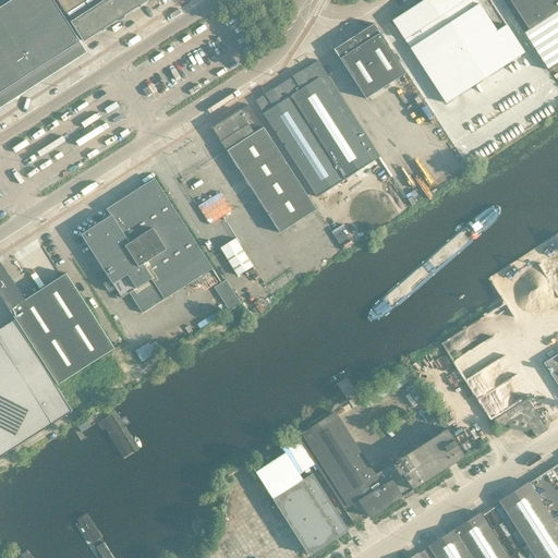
[(53,0),(10,0),(0,7),(0,93),(81,41),(53,0)]
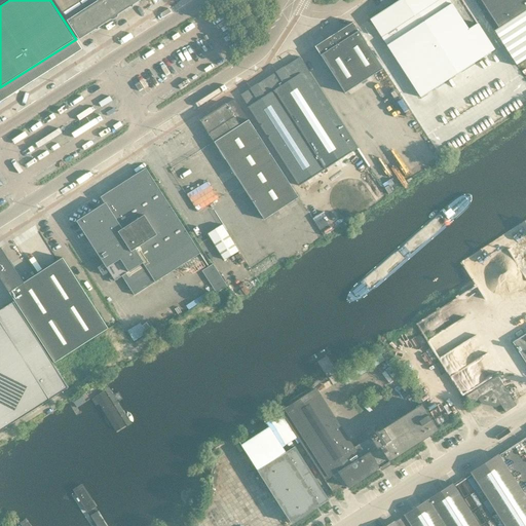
[(53,0),(79,40),(96,30),(96,27),(99,28),(110,20),(111,17),(115,14),(118,14),(129,7),(130,4),(133,5),(141,0),(53,0)]
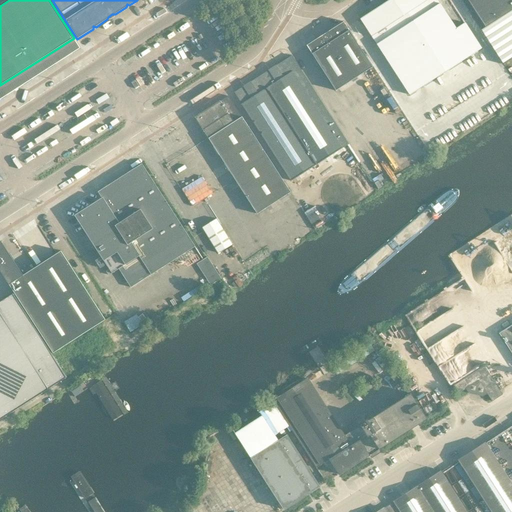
[(388,0),(360,19),(409,95),(481,49),(449,0),(388,0)]
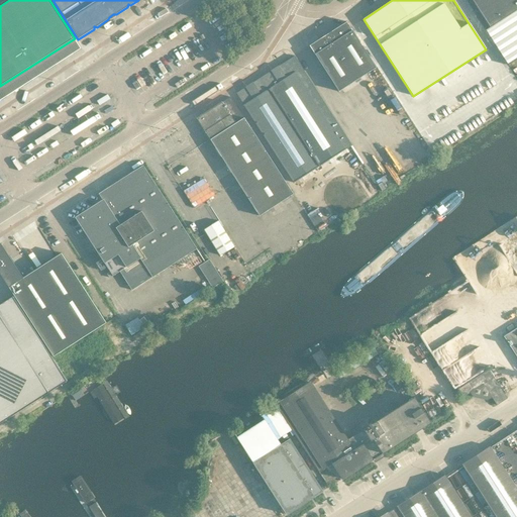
[(516,9),(516,0),(466,0),(486,30),(516,9)]
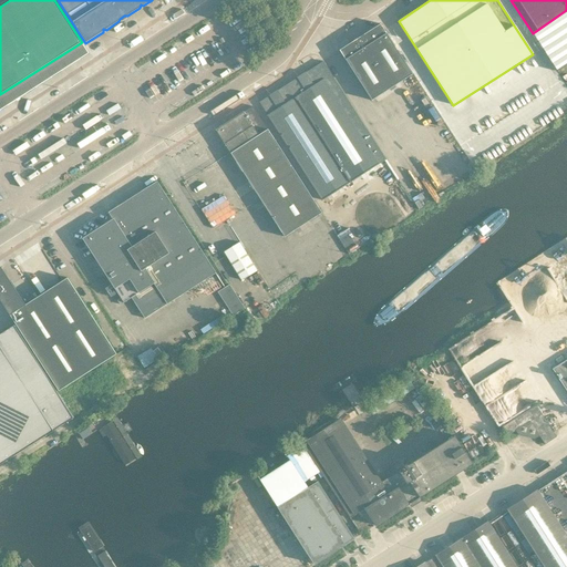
[(557,71),(566,63),(566,10),(533,33),(557,71)]
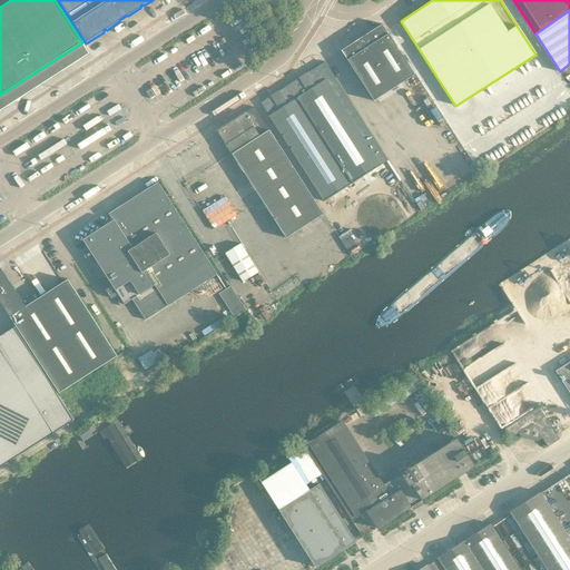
[(341,50),(373,101),(414,75),(382,25),(341,50)]
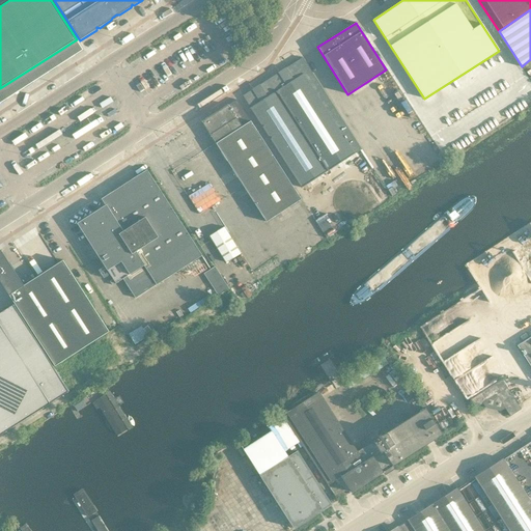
[(295,61),(243,95),(302,187),(361,149),(302,58),(296,62),(295,61)]
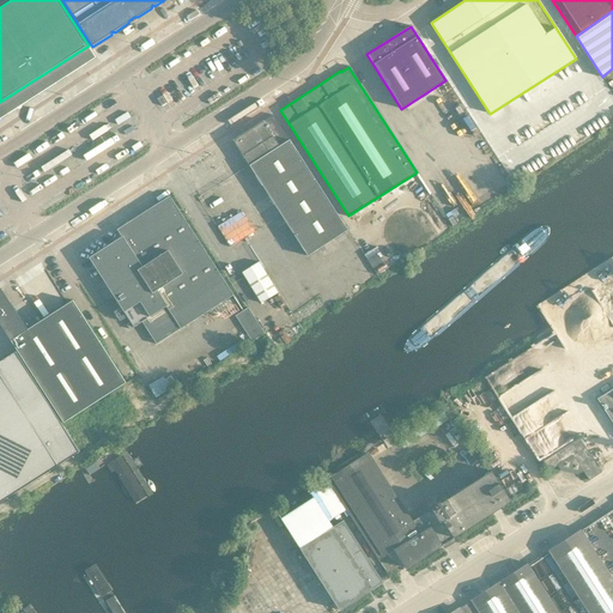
[(263,121),(232,140),(308,256),(347,230),(273,115),(263,121)]
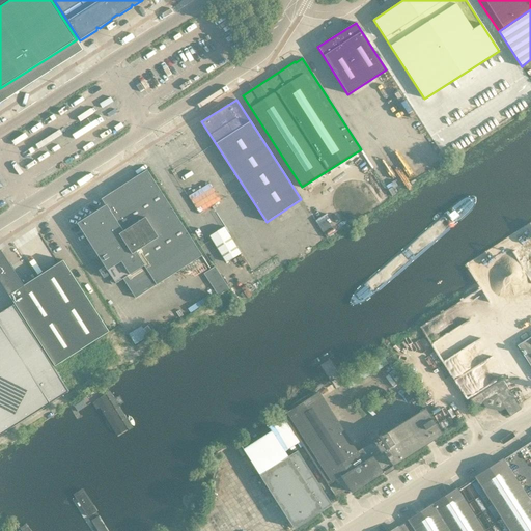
[(147,169),(112,192),(102,199),(106,205),(78,223),(86,236),(91,234),(101,249),(94,253),(93,253),(94,254),(95,256),(96,256),(98,255),(115,283),(123,279),(136,298),(202,255),(147,169)]
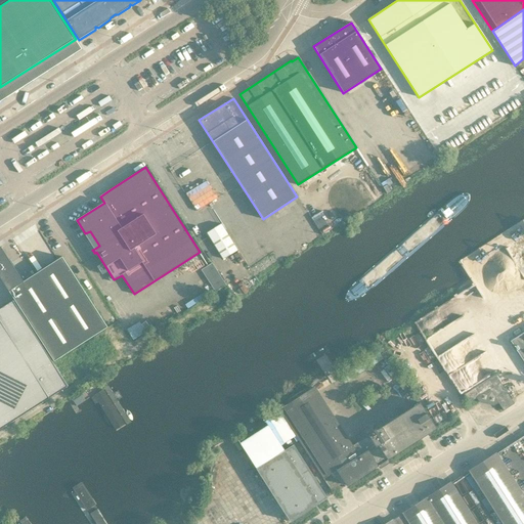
[(237,250),(221,224),(207,232),(223,259),(237,250)]
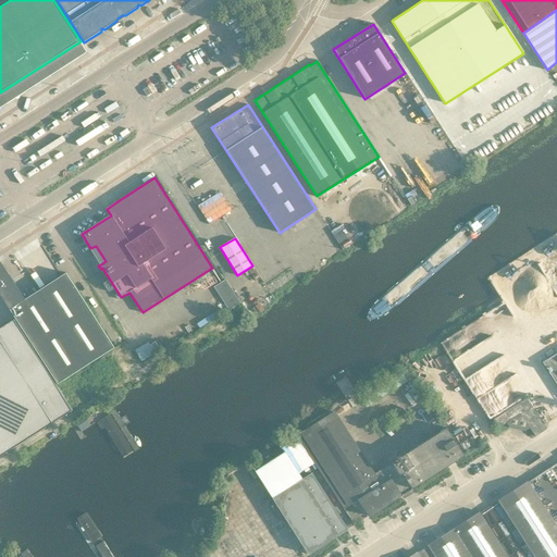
[(66,273),(61,275),(25,299),(10,275),(1,262),(0,263),(0,295),(58,384),(114,348),(66,273)]
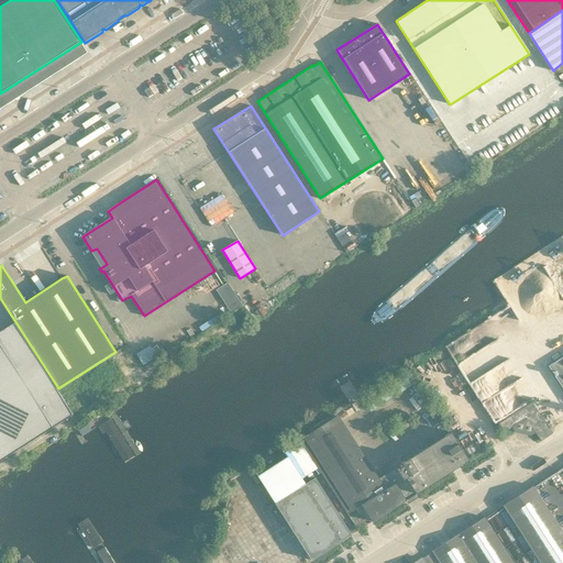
[(216,290),(231,313),(243,306),(228,283),(216,290)]
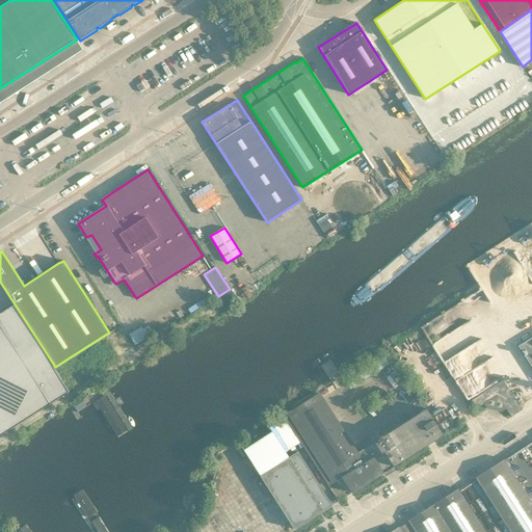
[(0,313),(0,435),(69,392),(53,368),(14,304),(14,306),(0,313)]
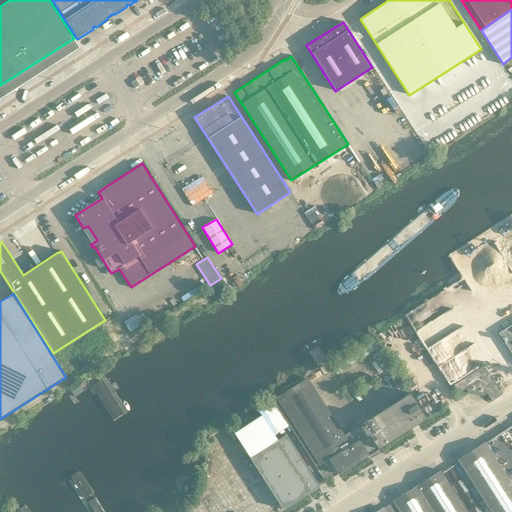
[(166,317),(175,311),(172,307),(163,312),(166,317)]
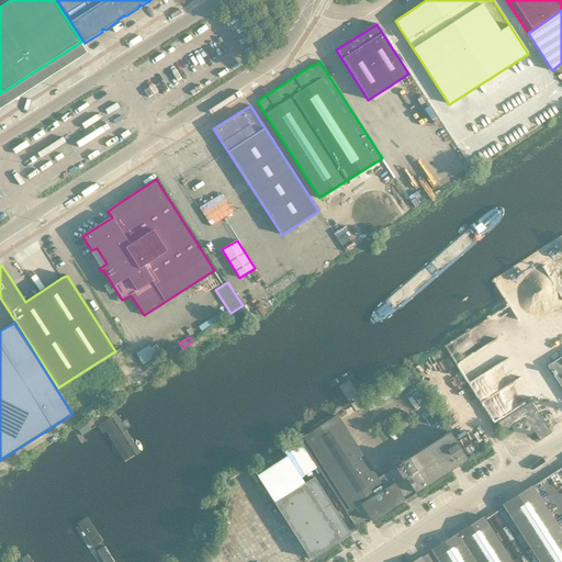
[(487,344),(458,363),(469,381),(495,364),(492,358),(495,356),(487,344)]
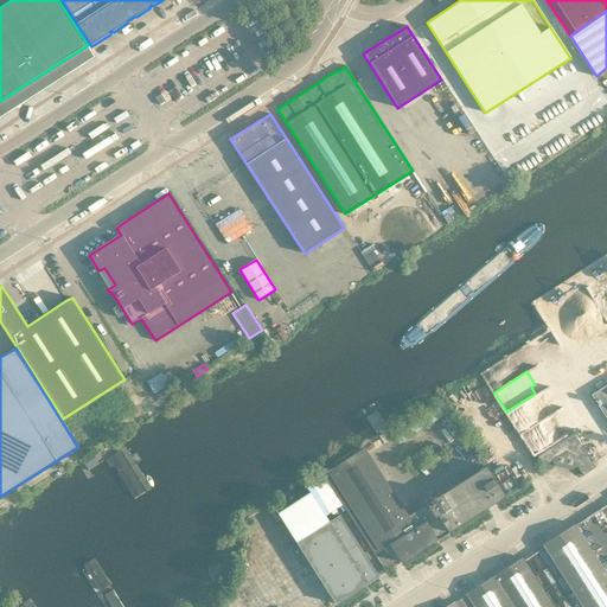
[(158,375),(148,381),(154,391),(164,387),(158,375)]
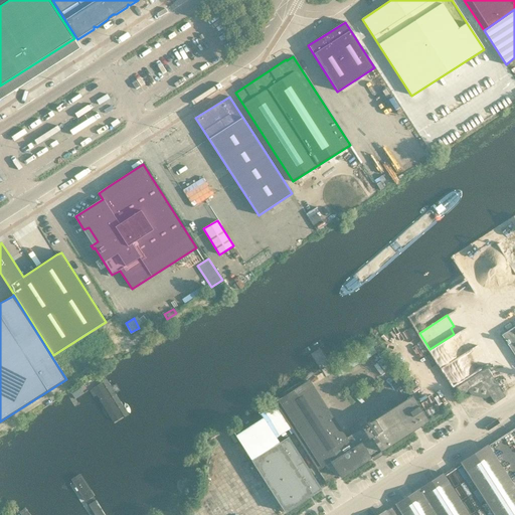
[(514,326),(502,335),(514,355),(514,326)]
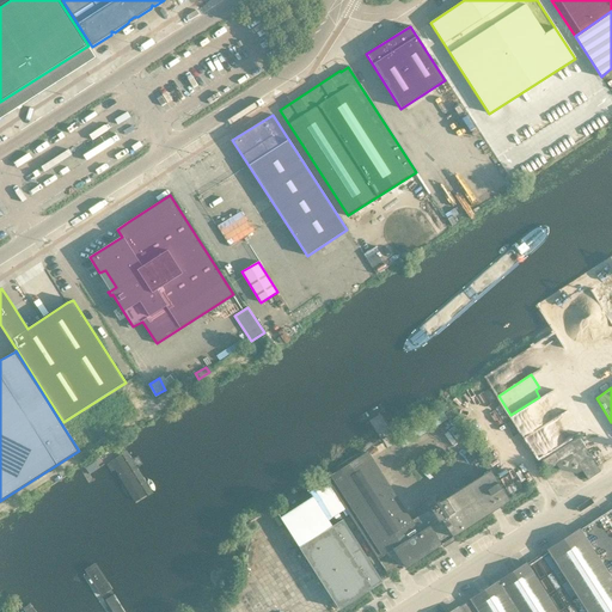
[(577,438),(575,434),(540,457),(543,460),(542,460),(548,470),(557,464),(561,469),(576,472),(581,470),(588,479),(600,471),(585,447),(585,446),(579,438),(577,438)]
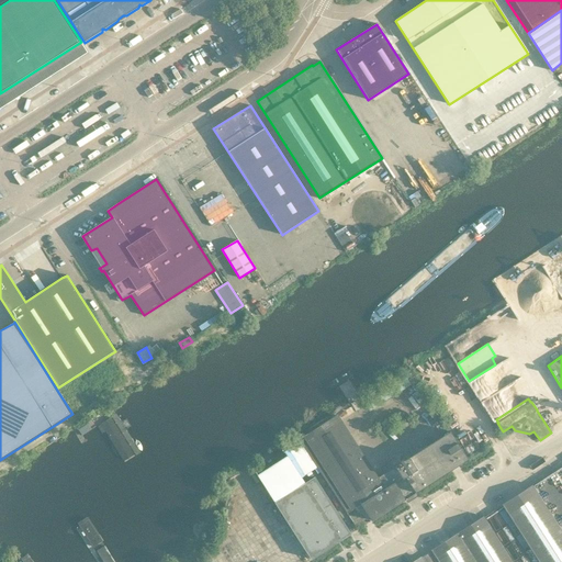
[(403,496),(414,490),(416,493),(469,459),(451,431),(409,458),(409,457),(395,467),(378,479),(337,415),(300,439),(317,469),(347,514),(355,508),(353,508),(361,504),(372,520),(405,499),(403,496)]
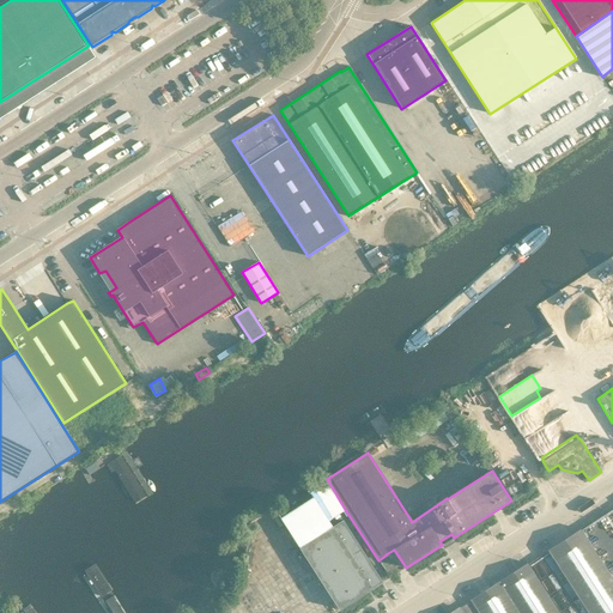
[(134,501),(145,493),(121,454),(109,461),(134,501)]
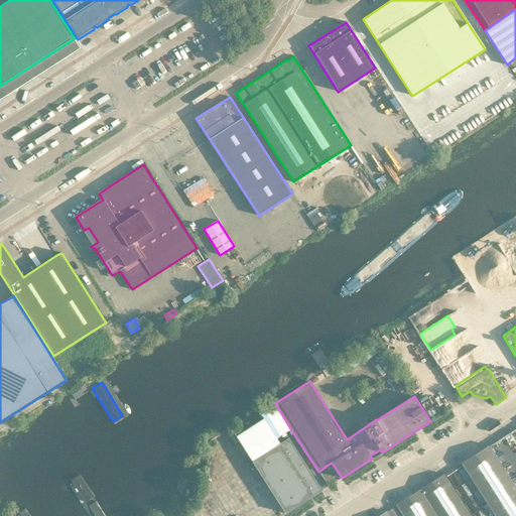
[(291,430),(275,403),(260,412),(265,419),(277,439),(291,430)]
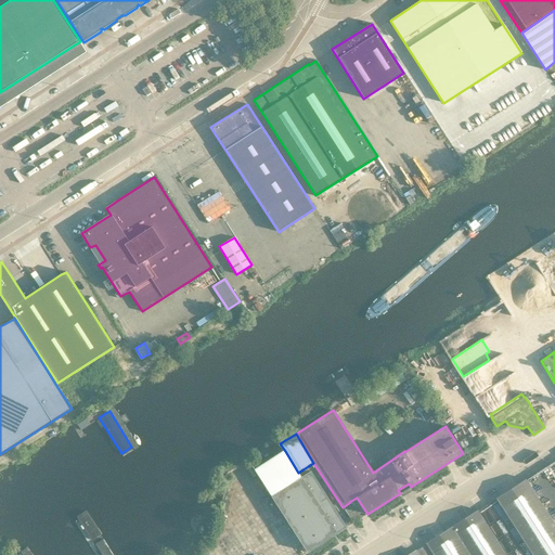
[(301,477),(298,473),(285,451),(255,469),(272,497),(301,477)]
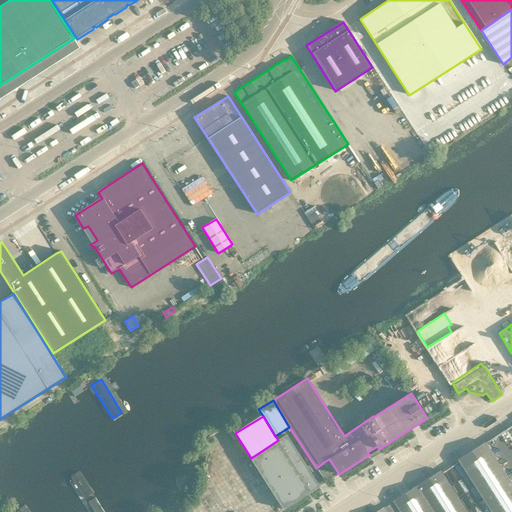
[(5,441),(11,437),(7,431),(1,434),(5,441)]
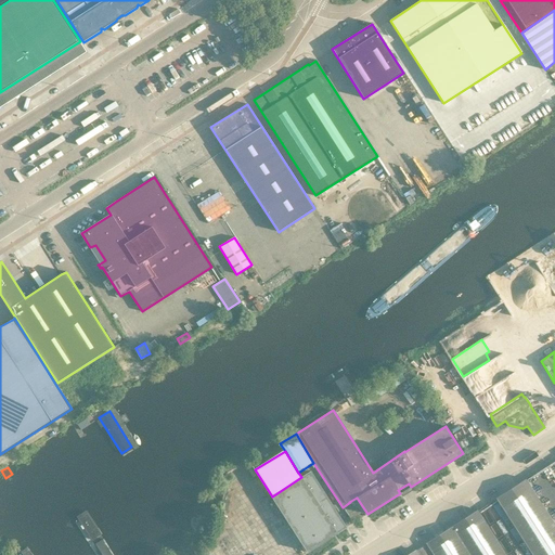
[(310,472),(301,477),(272,497),(308,552),(346,528),(310,472)]
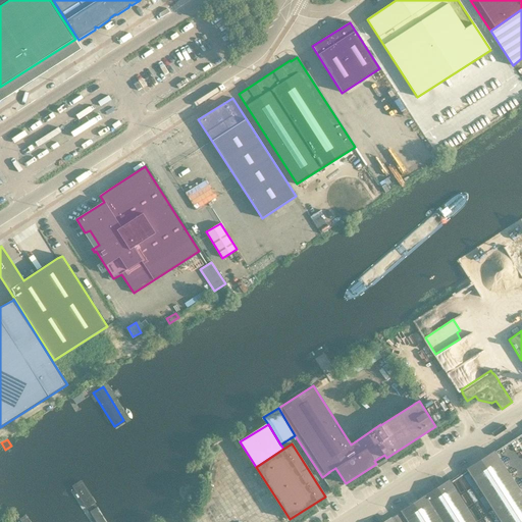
[(467,469),(501,521),(521,521),(521,493),(494,451),(467,469)]
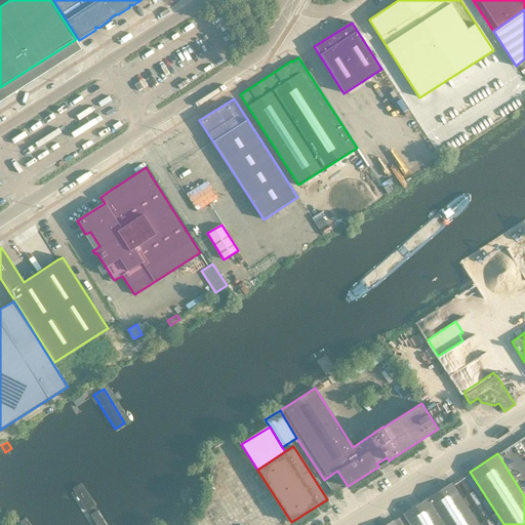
[(479,524),(460,496),(451,483),(403,514),(403,515),(399,517),(404,524),(479,524)]
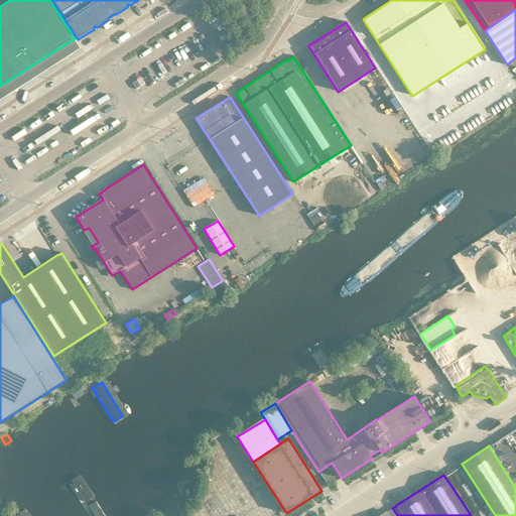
[(118,515),(128,515),(117,497),(109,502),(118,515)]
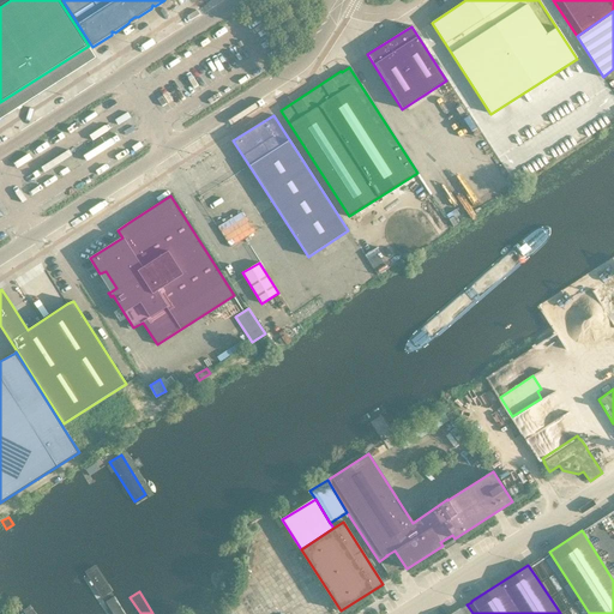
[(26,613),(36,613),(28,603),(23,607),(26,613)]
